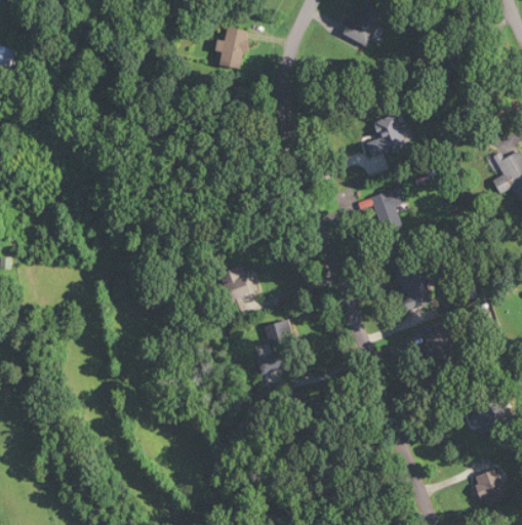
[(351,18),(342,35),(370,51),(384,28),(378,25),(387,11),(367,0),(355,21),(351,18)]
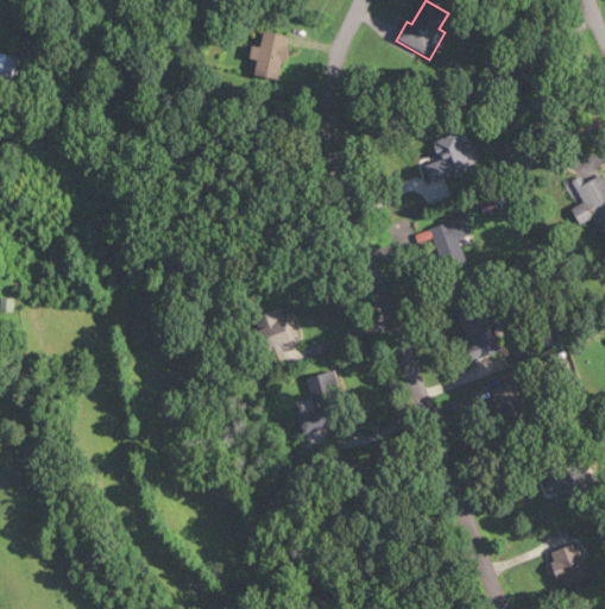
[(254,71),(277,77),(288,37),(264,31),(254,71)]
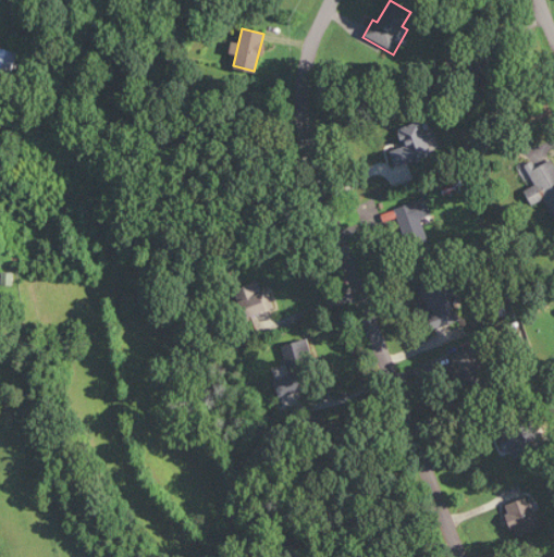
[(17,52),(0,47),(0,73),(10,76),(17,52)]
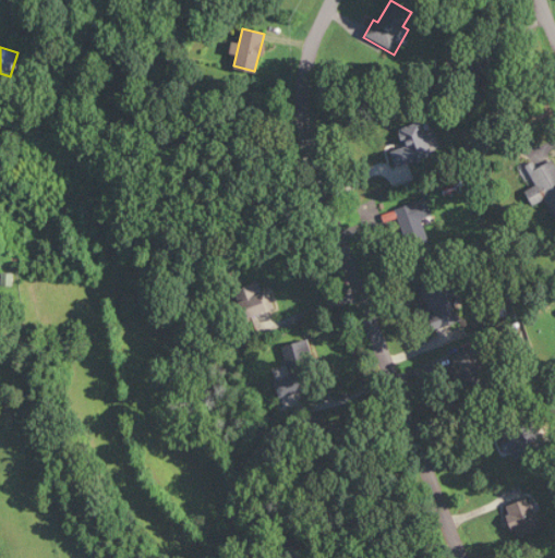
[(399,129),(405,148),(391,152),(395,166),(430,157),(421,123),(399,129)]
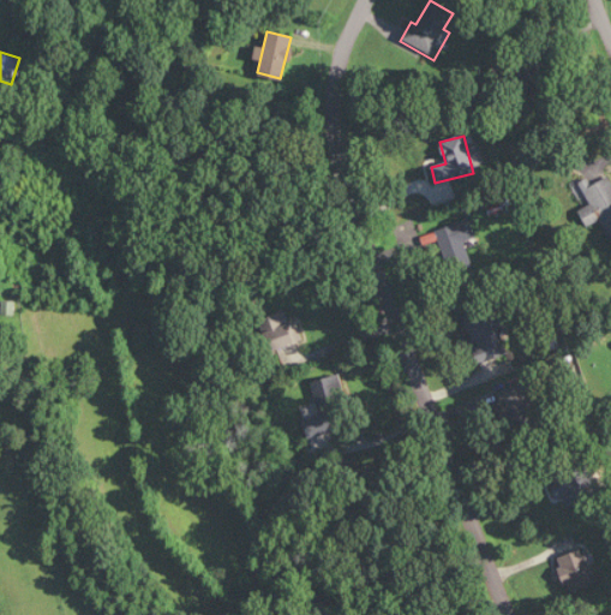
[(610,237),(610,184),(606,177),(581,191),(588,206),(577,212),(581,219),(594,212),(609,238),(610,237)]
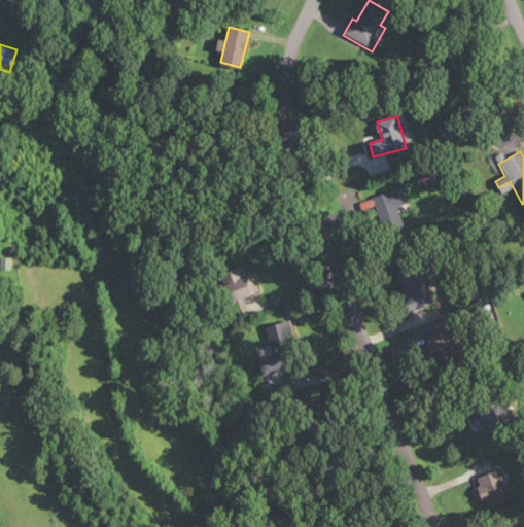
[(373,198),(385,229),(402,221),(397,210),(409,205),(400,186),(373,198)]
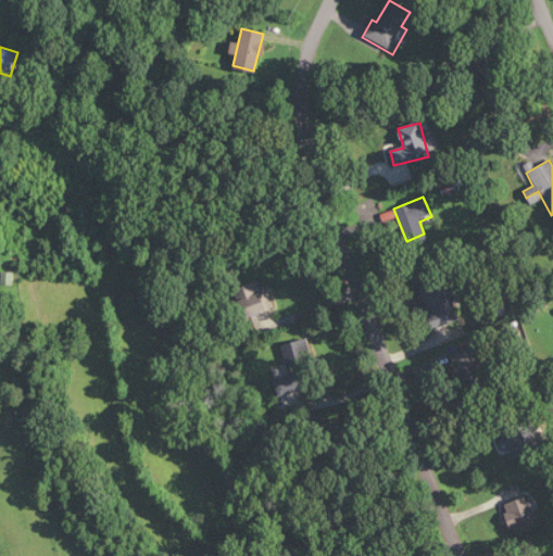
[(459,319),(450,295),(457,292),(452,278),(418,290),(432,329),(459,319)]
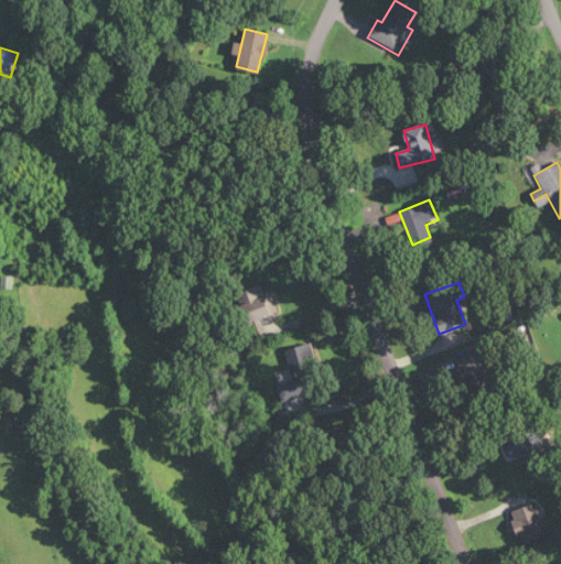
[(254,320),(277,312),(270,293),(259,297),(257,292),(245,296),(254,320)]
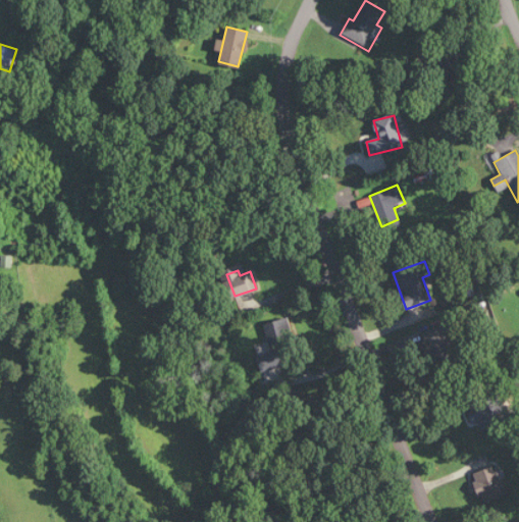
[(263,324),(270,351),(280,349),(278,340),(292,336),(287,317),(263,324)]
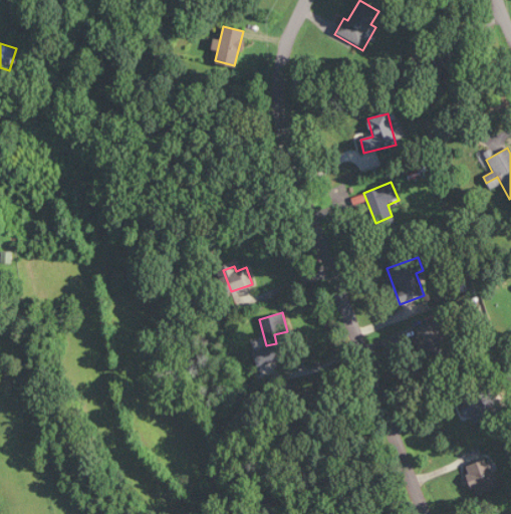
[(418,324),(420,355),(443,353),(441,322),(418,324)]
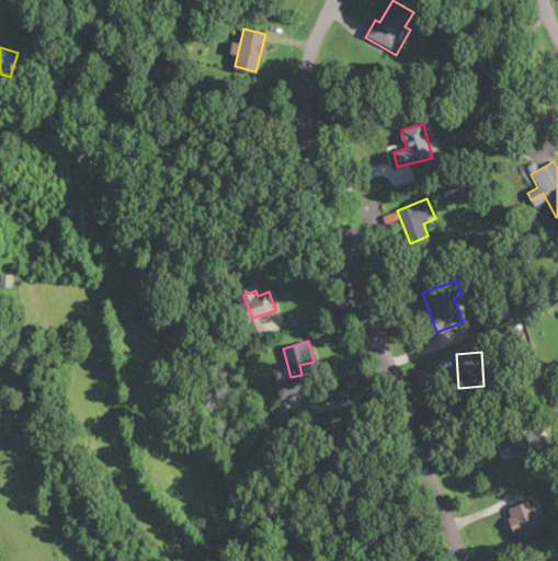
[(505,456),(513,454),(515,460),(546,453),(539,425),(500,435),(505,456)]
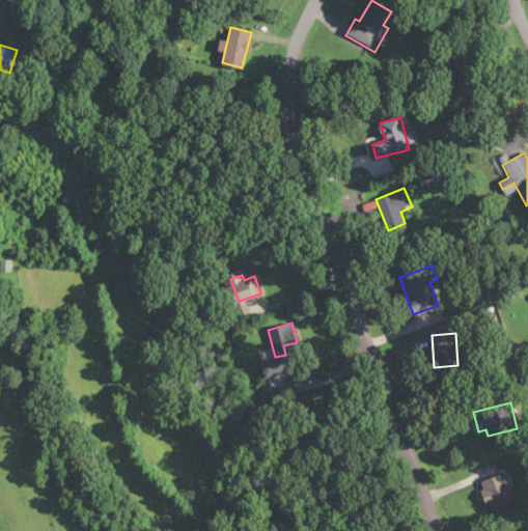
[(482,479),(490,509),(512,504),(505,474),(482,479)]
